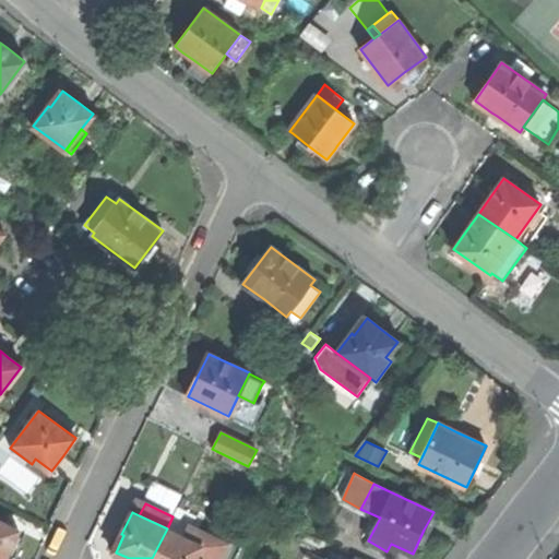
[(0,558),(14,558),(16,556),(24,540),(16,536),(20,531),(4,523),(8,518),(0,514),(0,558)]
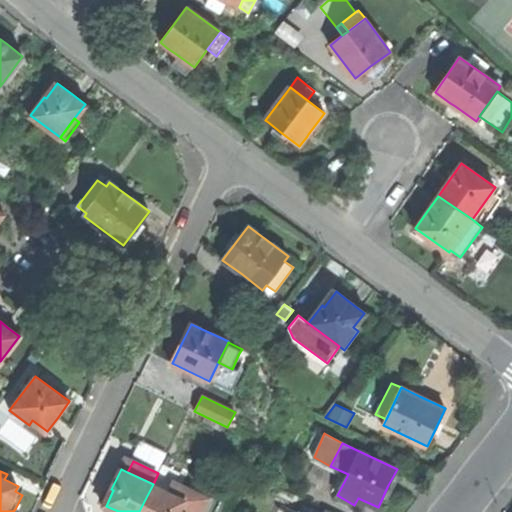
[(206,511),(213,500),(186,487),(172,480),(167,491),(186,500),(179,511),(206,511)]
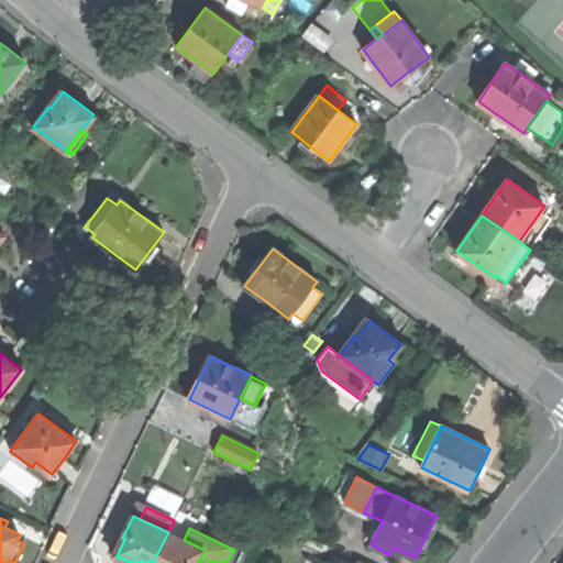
[(197,562),(205,550),(184,540),(168,532),(153,562),(197,562)]
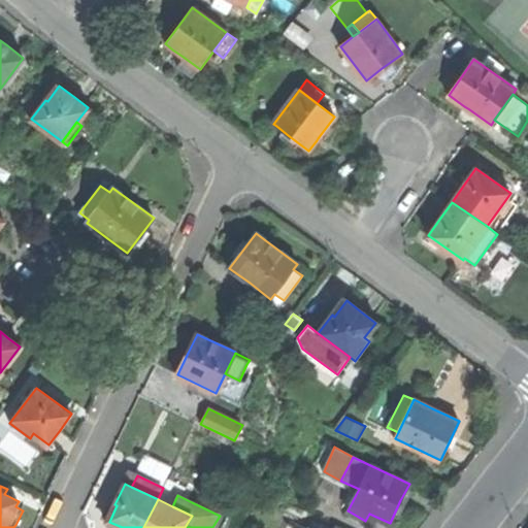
All buildings are outlined.
